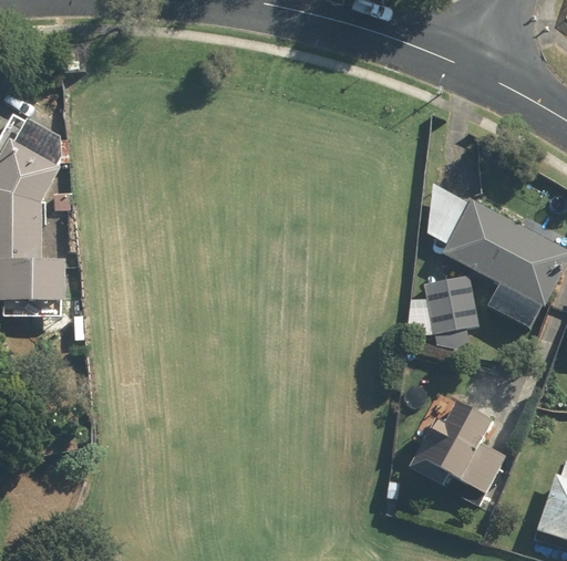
[(71,147),(13,112),(0,133),(0,301),(62,302),(63,260),(39,260),(40,197),(71,147)]
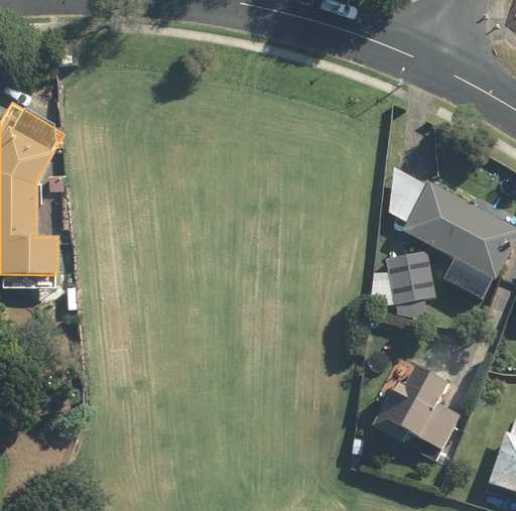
[(433,179),(404,225),(452,256),(440,273),(478,297),(515,239),(515,217),(479,193),(472,205),(433,179)]
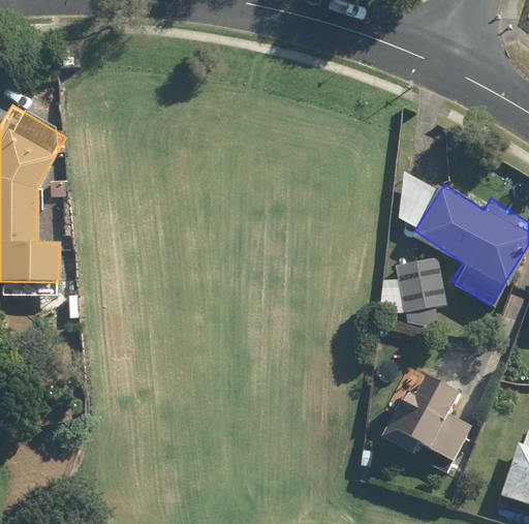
[(440,257),(396,265),(403,309),(447,302),(440,257)]
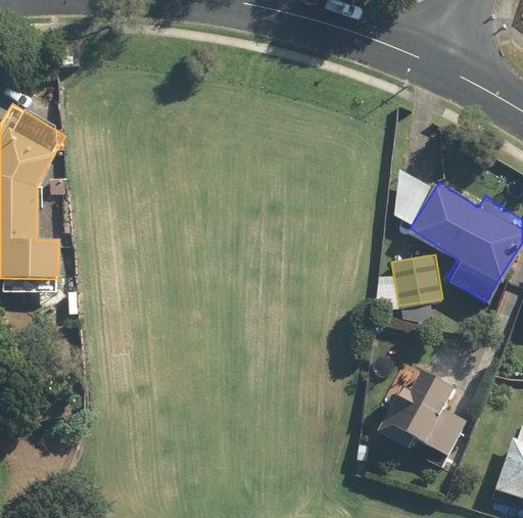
[(402,437),(445,461),(477,404),(434,379),(402,437)]
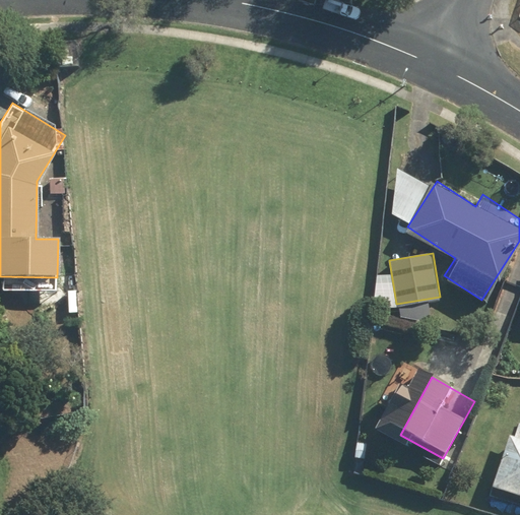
[(519,436),(506,433),(490,486),(519,495),(519,436)]
